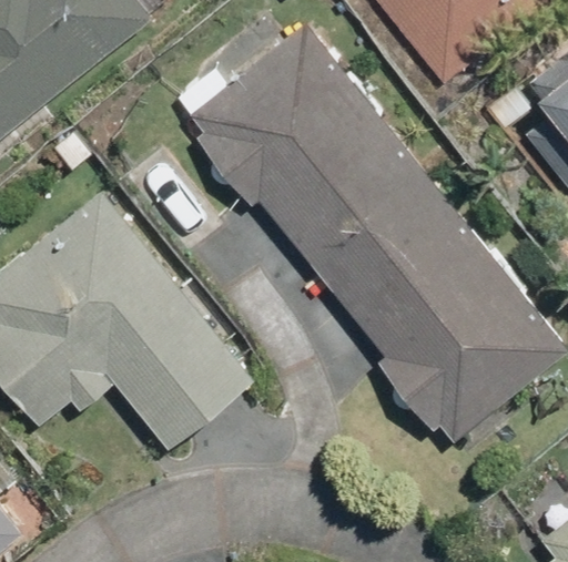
[(0,0),(0,139),(162,11),(153,0),(0,0)]
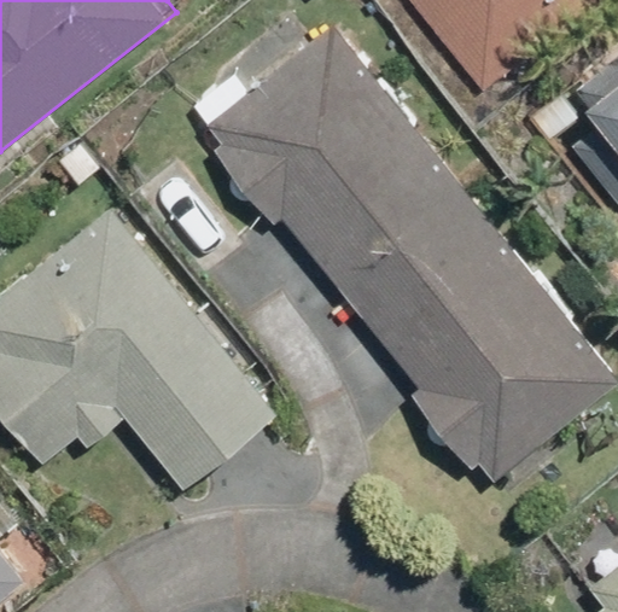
[(417,0),(489,88),(599,0),(417,0)]
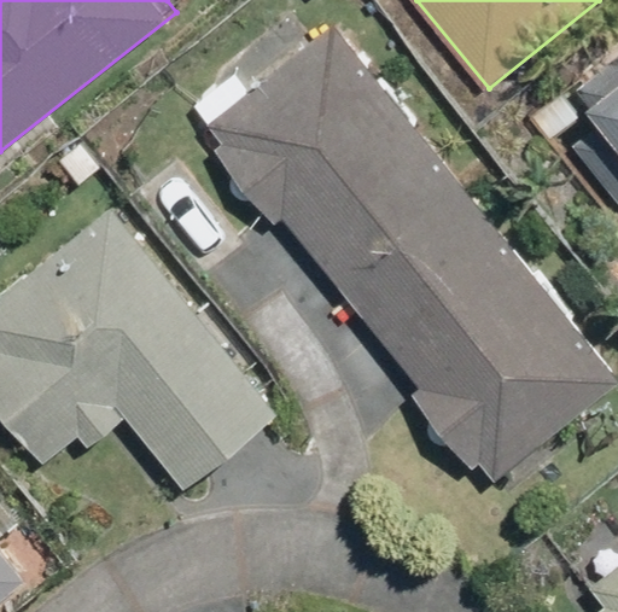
[(333,25),(205,128),(220,146),(211,153),(270,227),(279,221),(415,390),(408,396),(468,471),(476,465),(490,483),(617,380),(333,25)]
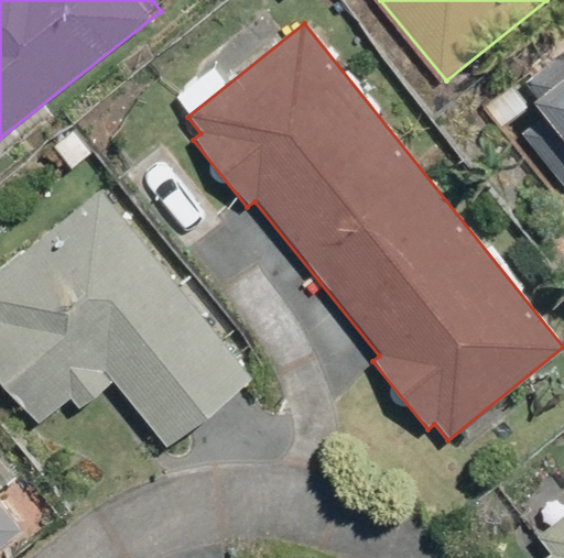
[(563,59),(524,91),(548,121),(520,144),(563,198),(563,59)]
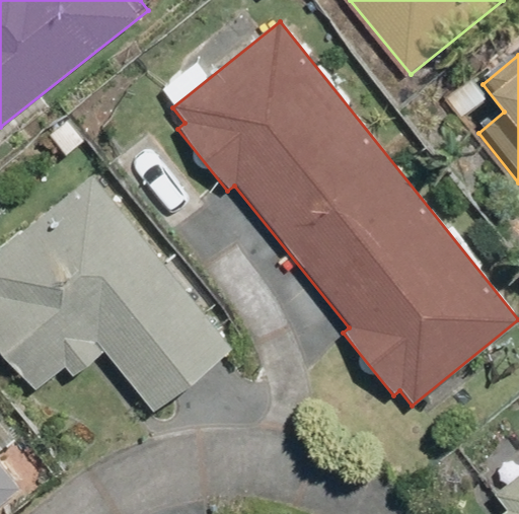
[(241,342),(99,169),(0,250),(0,333),(44,386),(72,363),(80,372),(110,347),(160,408),(241,342)]
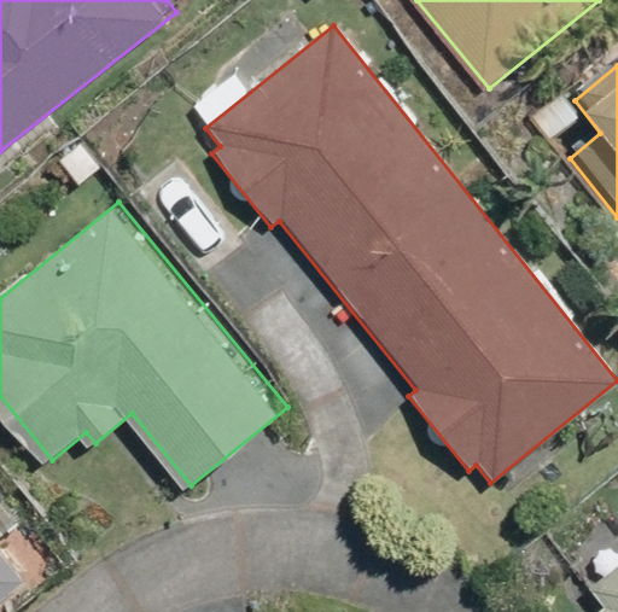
[(0,552),(12,542),(0,526),(0,552)]
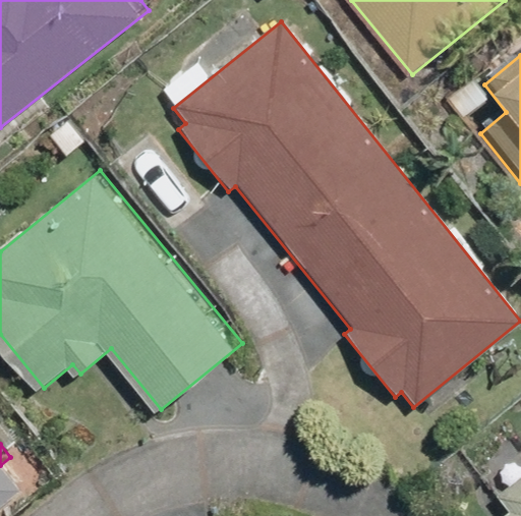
[(520,515),(520,475),(502,492),(515,508),(509,512),(512,515),(520,515)]
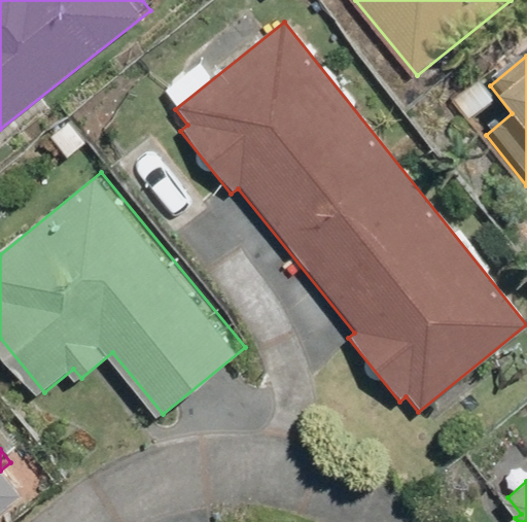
All buildings are outlined.
